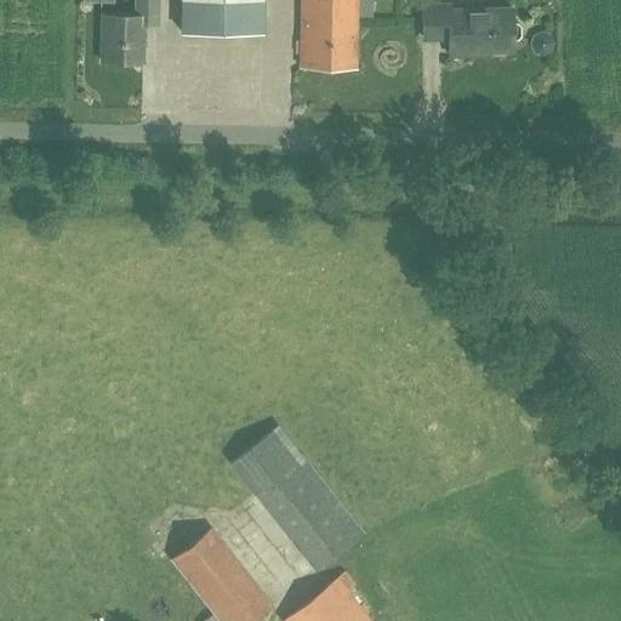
[(158,24),(157,0),(136,0),(137,16),(103,16),(102,62),(143,63),(144,24),(158,24)]
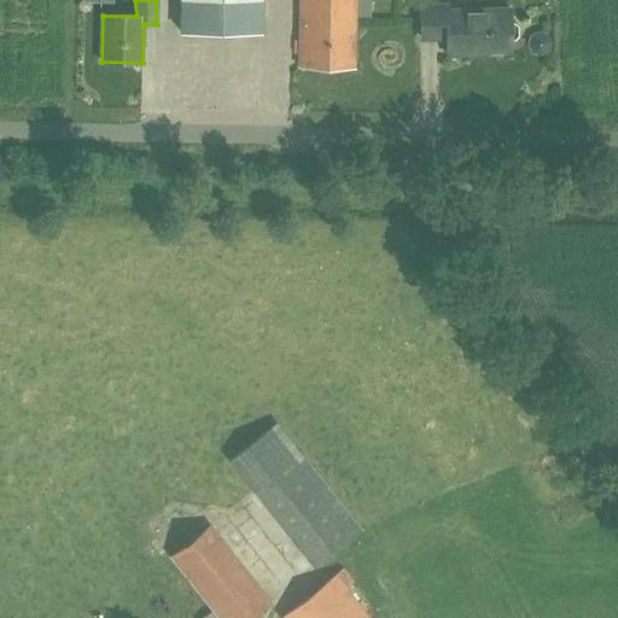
[(263,0),(180,0),(180,11),(180,33),(264,33),(263,0)]
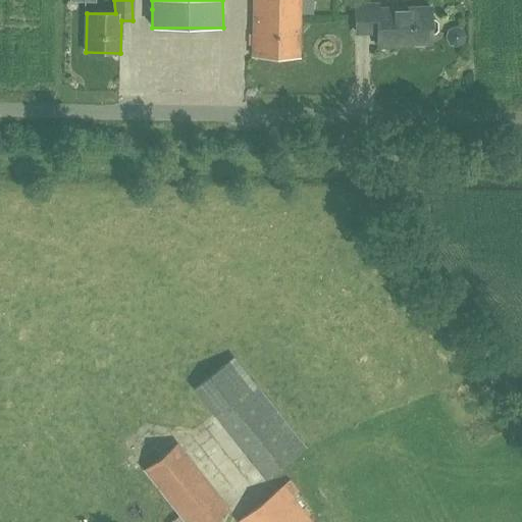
[(314,0),(253,0),(252,56),(300,57),(301,15),(314,16),(314,0)]
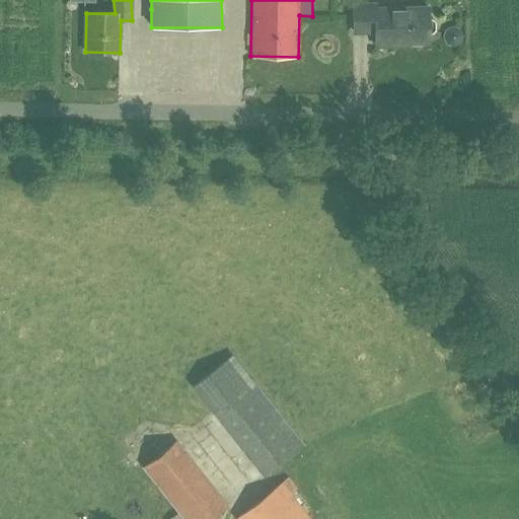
[(401,42),(430,42),(429,8),(413,9),(412,7),(378,8),(378,3),(355,3),(356,31),(378,31),(378,45),(401,44),(401,42)]
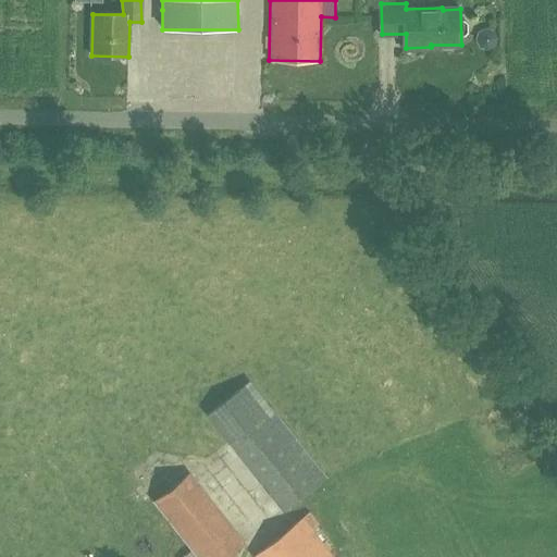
[(325,478),(249,381),(207,415),(229,443),(283,510),(325,478)]
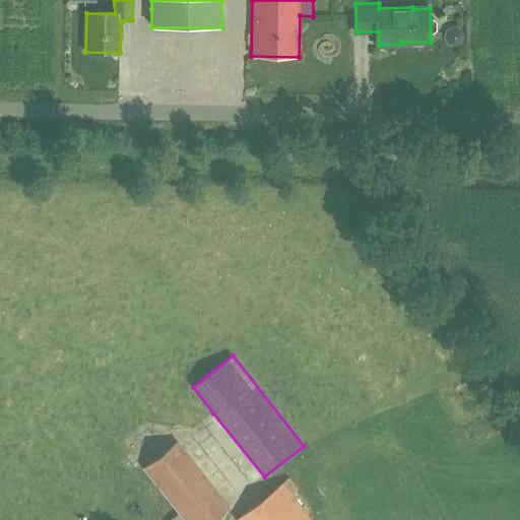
[(207,519),(226,506),(176,442),(144,467),(180,513),(170,519),(207,519)]
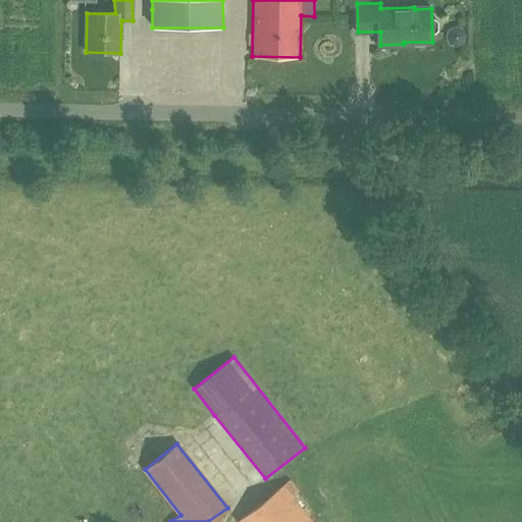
[(291,480),(284,485),(238,521),(313,521),(293,496),(300,491),(291,480)]
